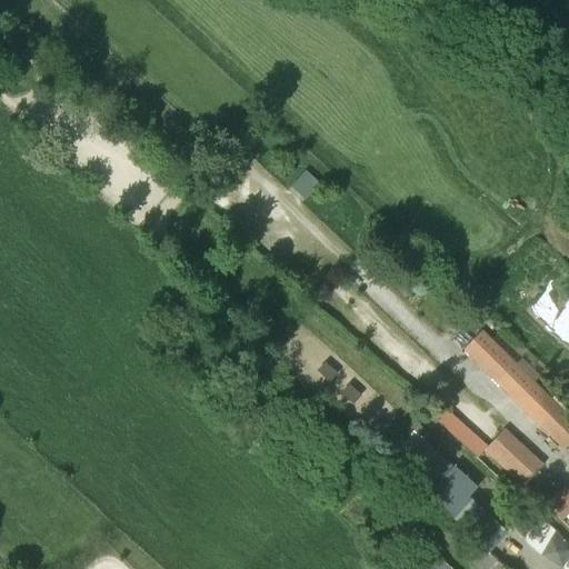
[(562,450),(568,443),(568,411),(555,397),(550,400),(533,383),(540,377),(522,359),(516,366),(481,332),(462,351),(562,450)]
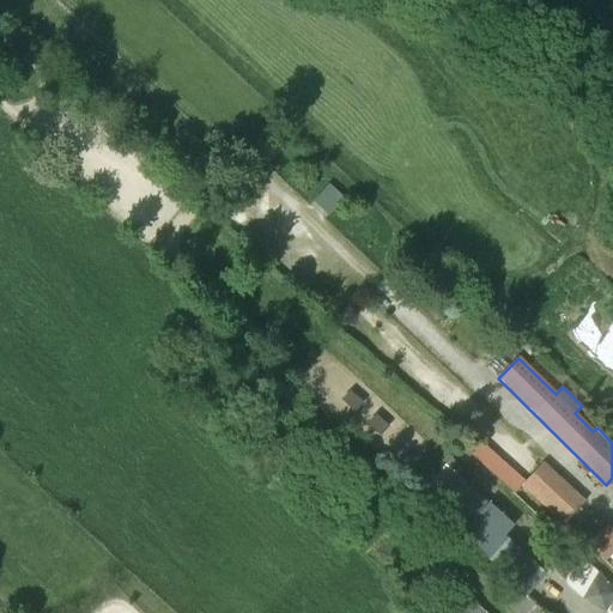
[(526,480),(475,435),(463,448),(515,493),(522,486),(562,523),(583,501),(542,463),(526,480)]
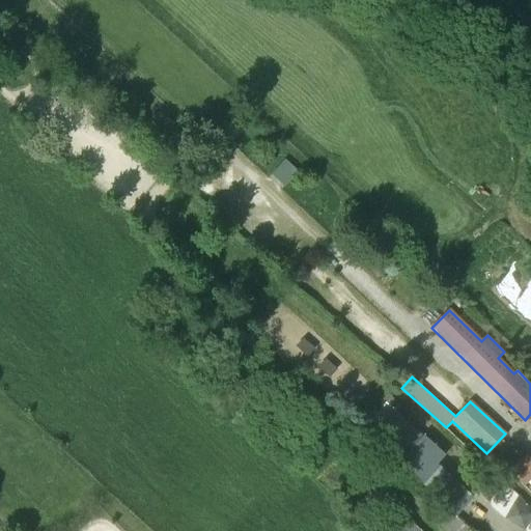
[(455,515),(472,498),(437,465),(445,455),(432,445),(434,444),(396,411),(372,438),(421,481),(420,483),(455,515)]
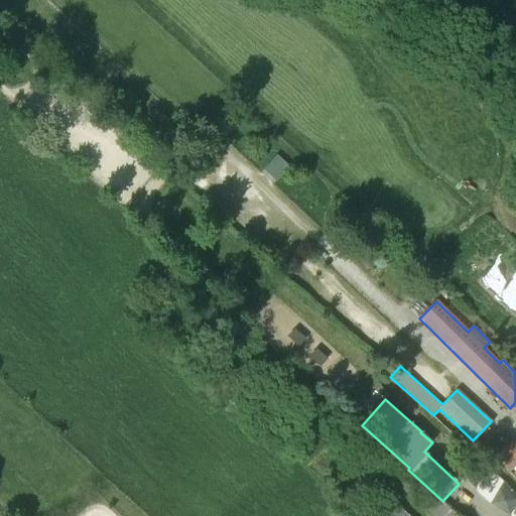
[(509,471),(515,463),(515,445),(511,441),(495,457),(509,471)]
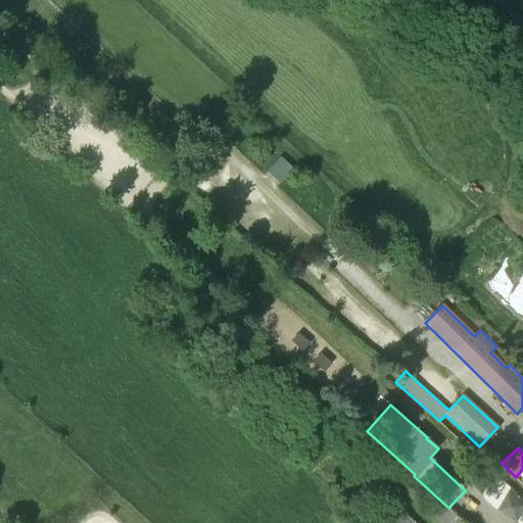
[(445,510),(443,508),(392,462),(381,475),(435,522),(457,522),(461,519),(447,508),(445,510)]
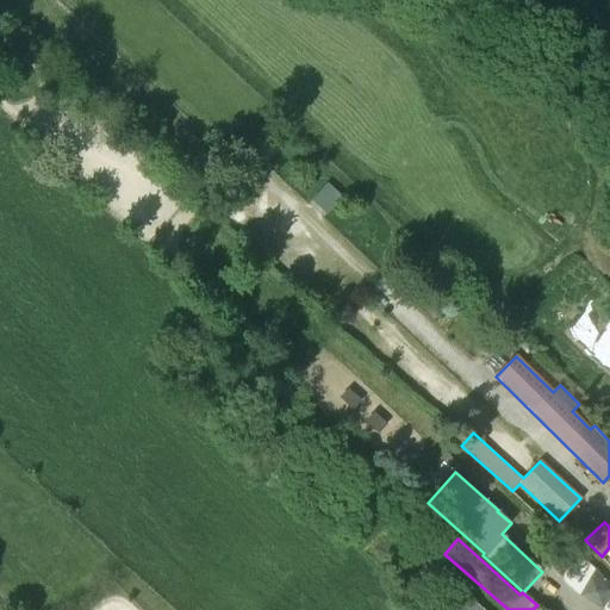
[(483,609),(465,592),(458,586),(453,592),(437,609),(483,609)]
